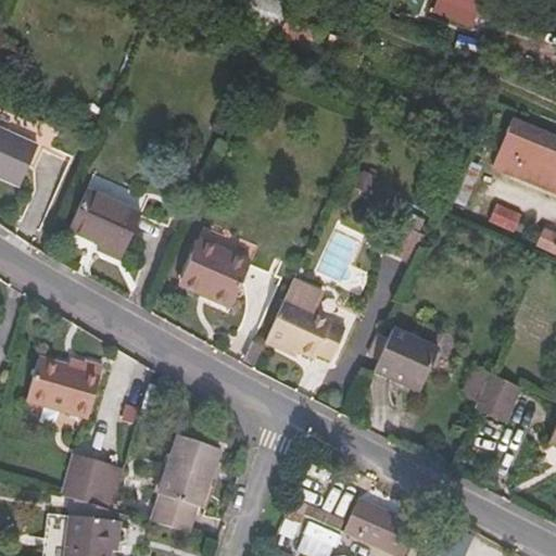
[(239,0),(231,21),(278,37),(290,5),(276,0),(239,0)]
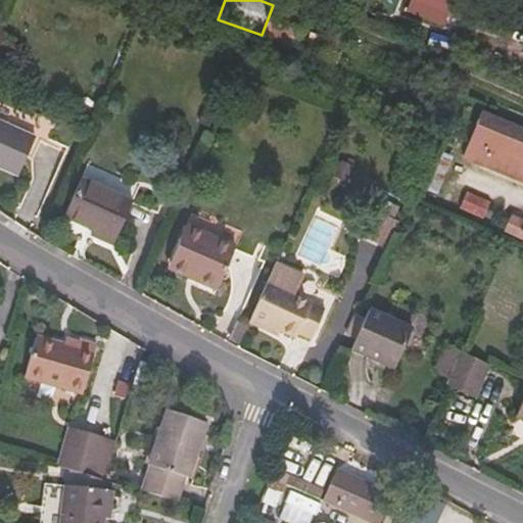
[(414,0),(409,14),(446,30),(454,10),(487,25),(496,0),(414,0)]
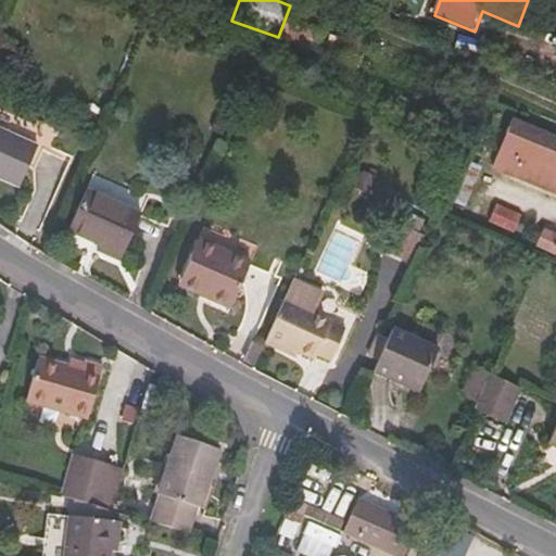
[(555,8),(535,1),(532,8),(555,16),(555,8)]
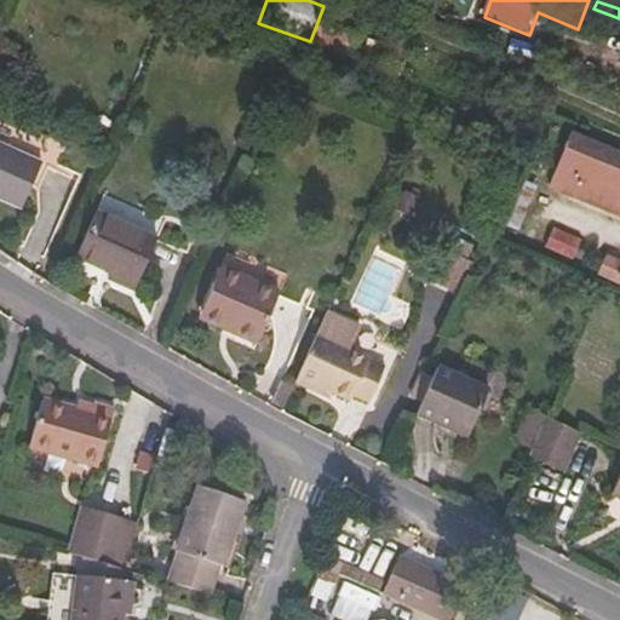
[(342,46),(399,70),(409,45),(352,21),(342,46)]
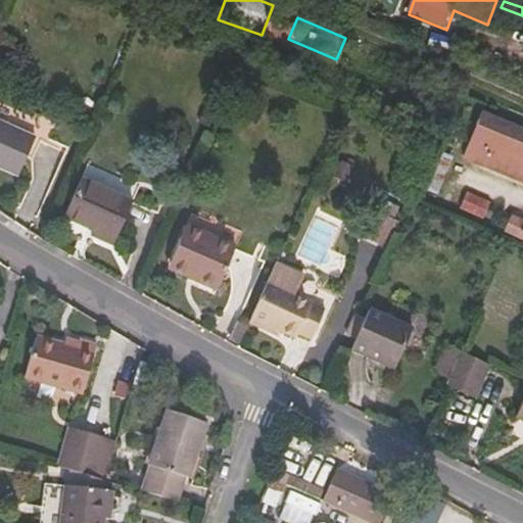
[(0,102),(0,123),(9,127),(16,110),(0,102)]
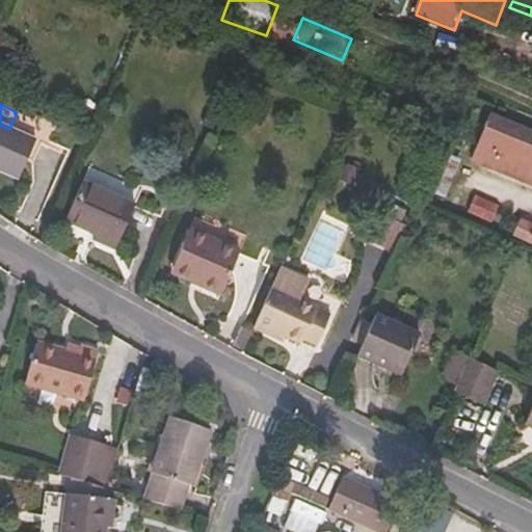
[(471,160),(531,185),(531,132),(489,115),(471,160)]
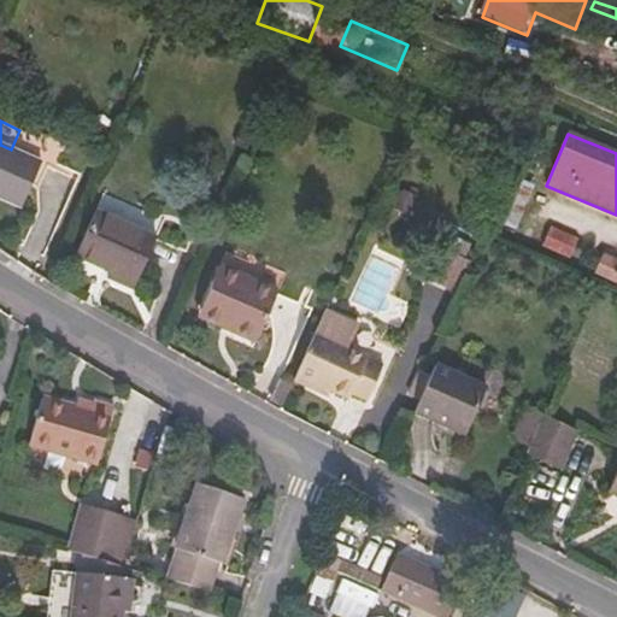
[(11,150),(0,145),(0,197),(23,207),(41,163),(11,150)]
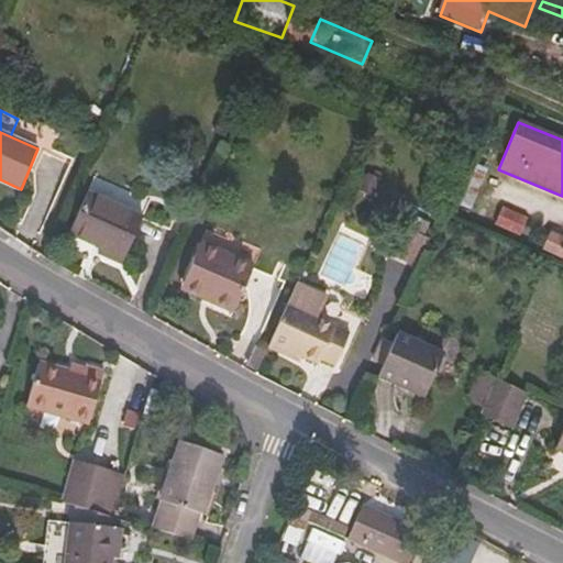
[(98,253),(122,264),(143,218),(88,194),(72,233),(101,247),(98,253)]
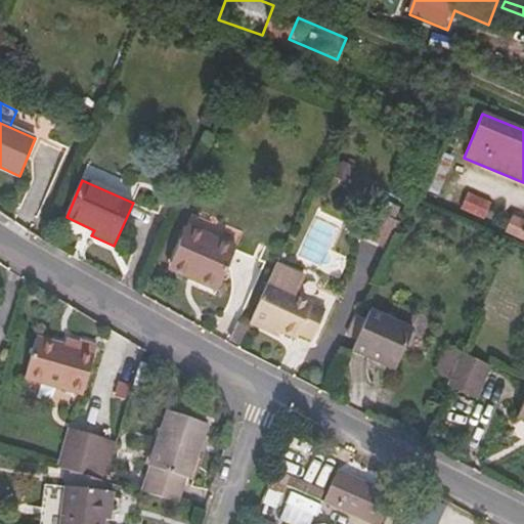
[(486,217),(490,200),(467,194),(463,212),(486,217)]
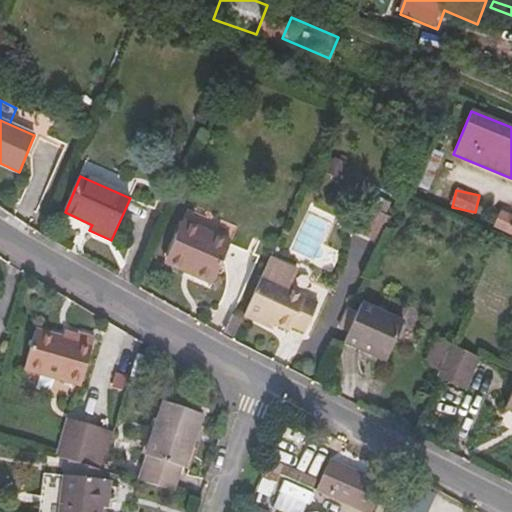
[(356,233),(380,243),(392,218),(368,208),(356,233)]
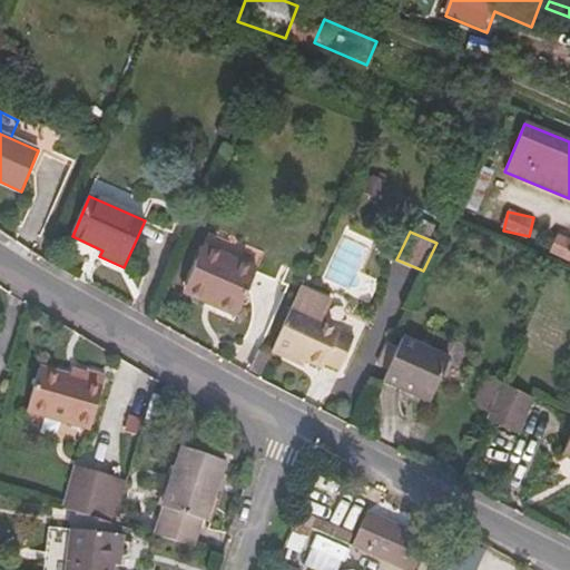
[(569,242),(557,238),(551,258),(569,263),(569,242)]
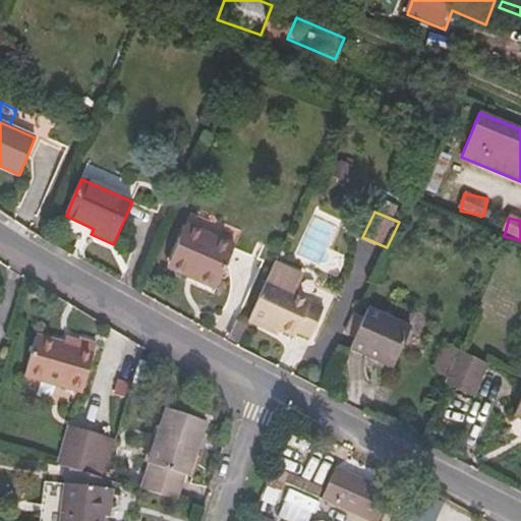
[(187,226),(170,262),(196,274),(194,279),(217,289),(235,248),(187,226)]
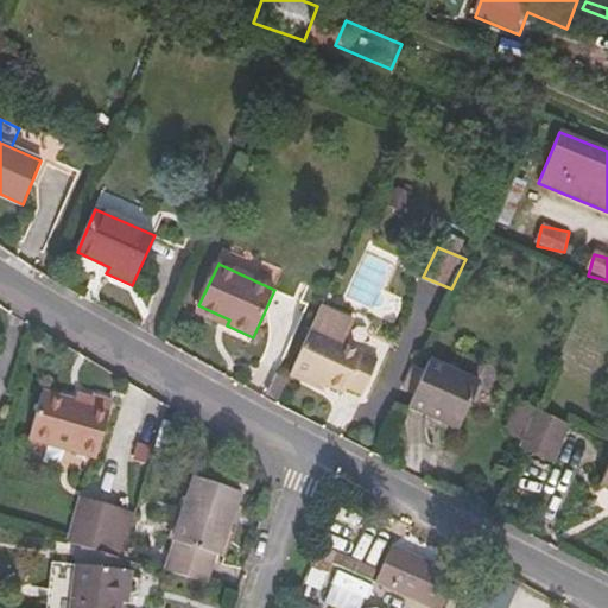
[(439,340),(454,311),(424,297),(411,327),(439,340)]
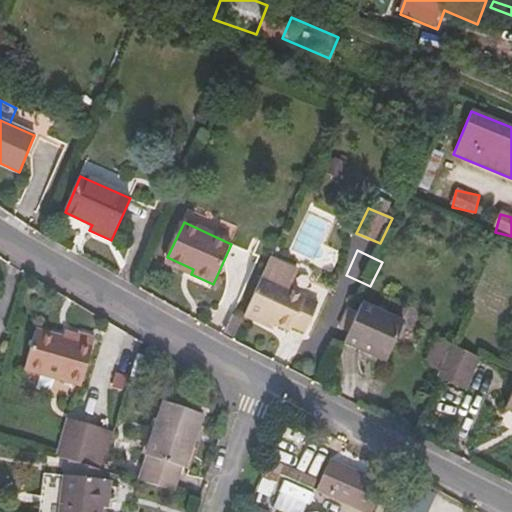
[(193,269),(167,257),(165,262),(191,274),(193,269)]
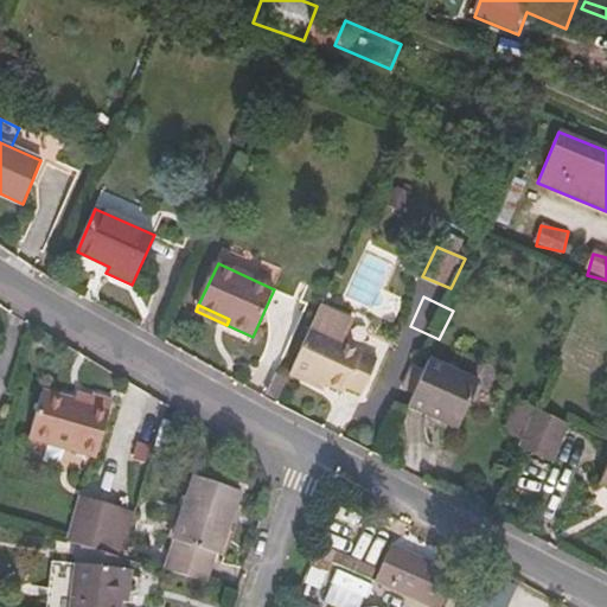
[(321,307),(312,325),(291,374),(317,387),(319,382),(326,385),(345,346),(343,345),(345,340),(352,325),(350,320),(321,307)]
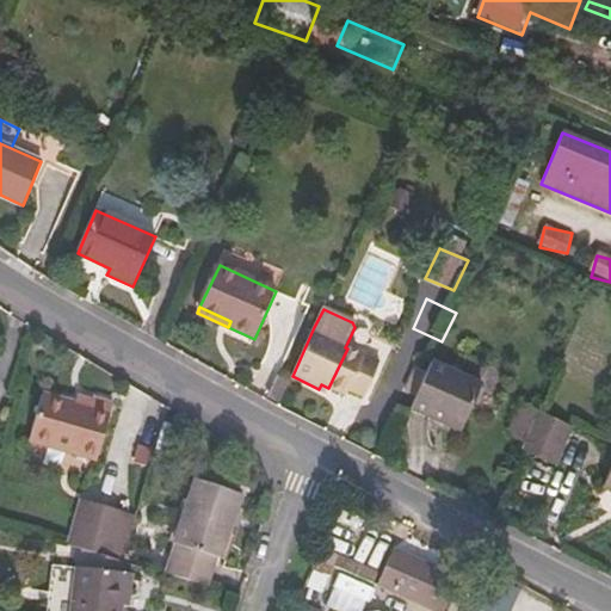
[(380,363),(347,349),(328,388),(346,395),(349,392),(364,397),(380,363)]
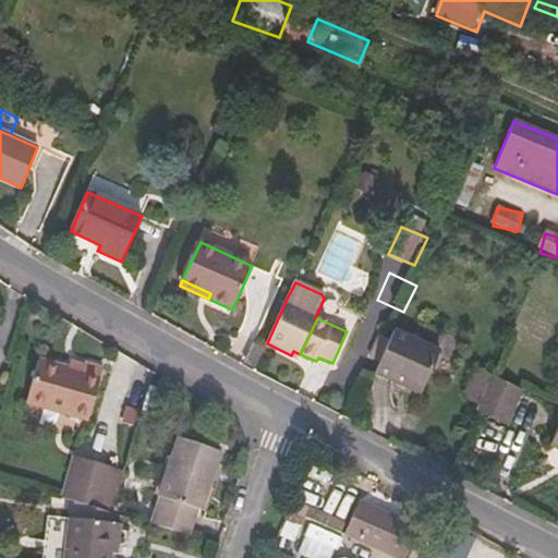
[(395,332),(375,375),(396,384),(398,379),(423,390),(439,352),(395,332)]
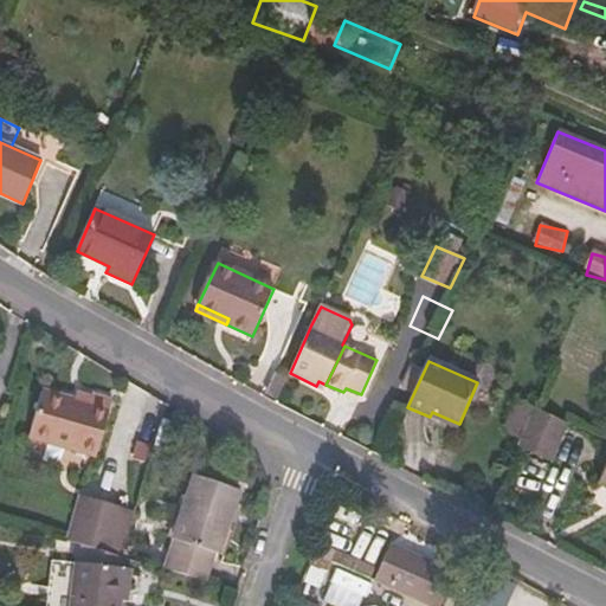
[(95,401),(78,397),(45,387),(32,431),(100,451),(116,397),(97,392),(95,401)]
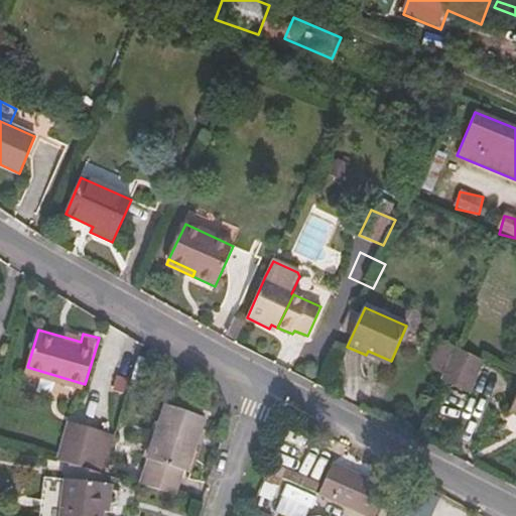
[(70,330),(67,338),(81,342),(83,334),(70,330)]
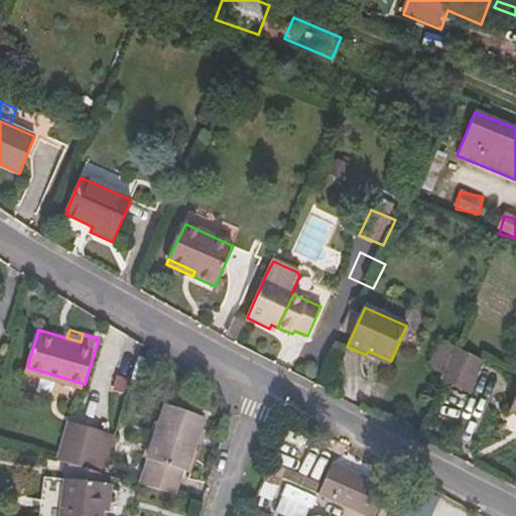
[(444,375),(457,348),(441,341),(428,367),(444,375)]
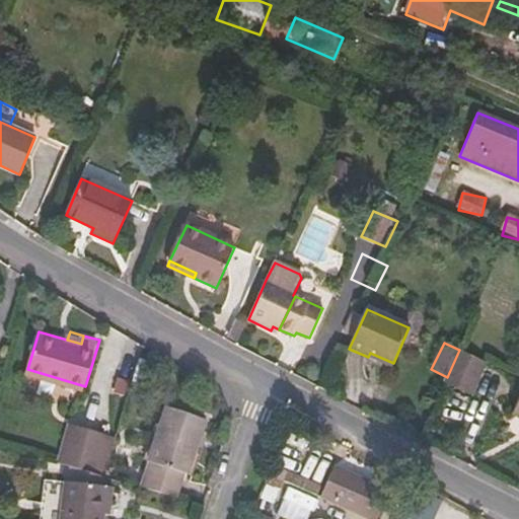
[(489,363),(459,350),(447,377),(443,384),(472,398),(489,363)]
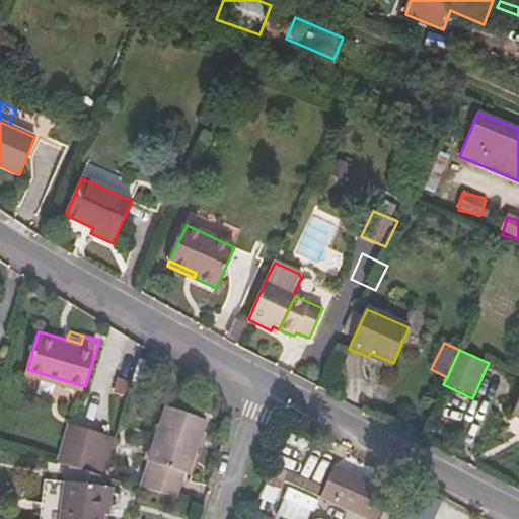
[(391,367),(393,363),(370,353),(368,357),(391,367)]
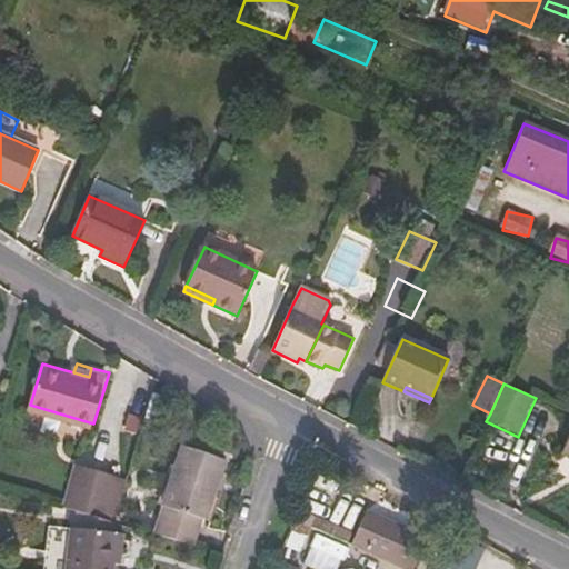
[(166,507),(156,535),(192,545),(201,518),(206,519),(226,460),(181,446),(161,505),(166,507)]
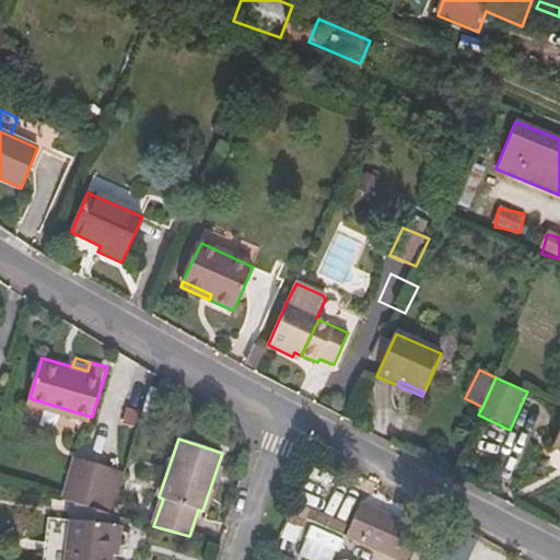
[(73,457),(62,500),(80,504),(113,514),(125,473),(73,457)]
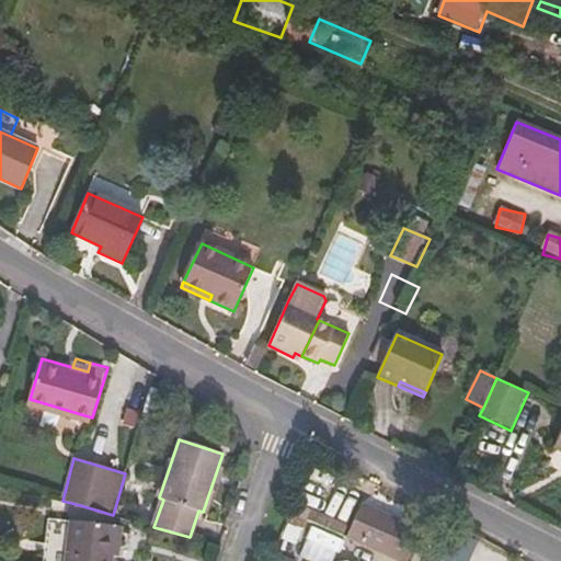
[(113,515),(80,505),(75,560),(122,560),(126,518),(113,515)]
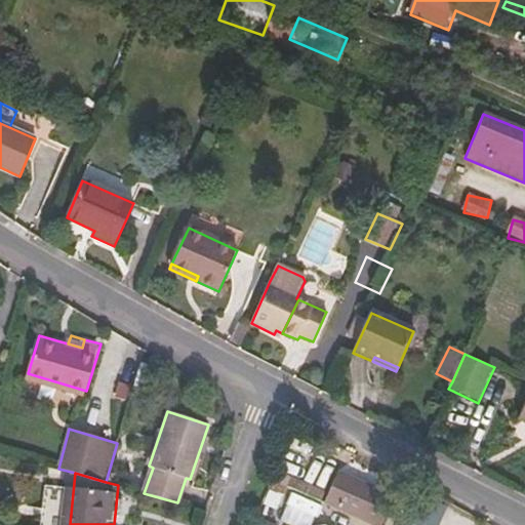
[(338,476),(333,487),(389,511),(394,498),(367,486),(365,488),(338,476)]
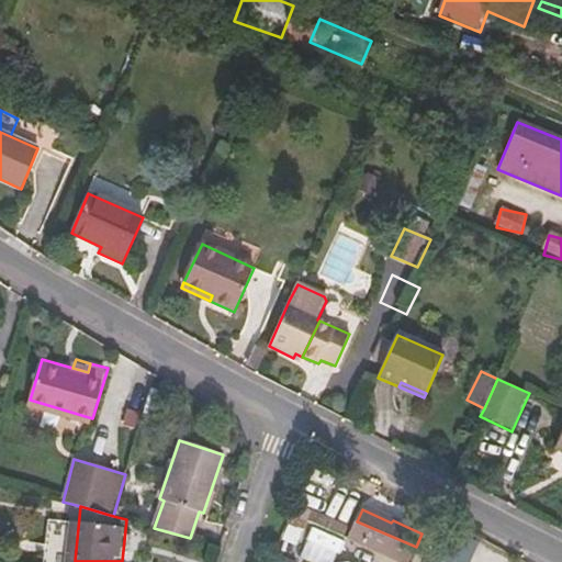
[(408,561),(416,547),(357,521),(348,540),(395,561),(408,561)]
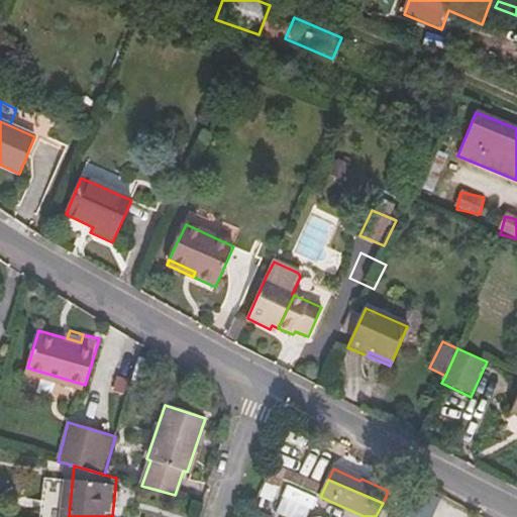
[(290,489),(277,516),(333,516),(337,509),(290,489)]
